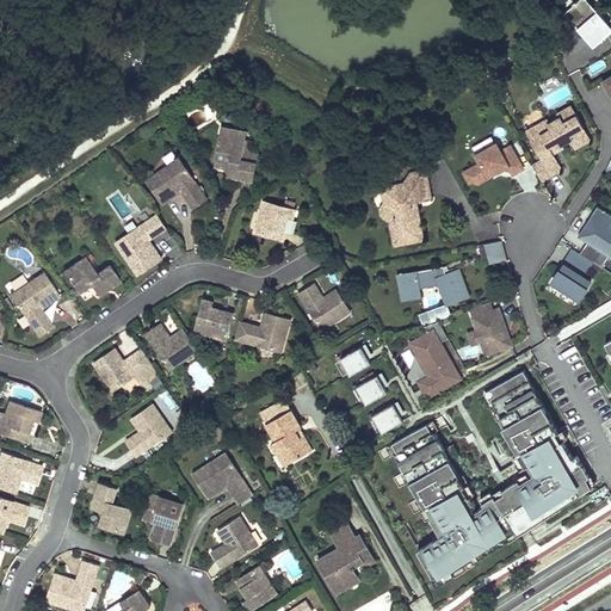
[(587,43),(591,41),(597,47),(605,39),(610,50),(610,23),(604,28),(580,1),(574,7),(573,6),(569,8),(571,10),(563,16),(573,26),(571,29),(579,39),(582,37),(587,43)]
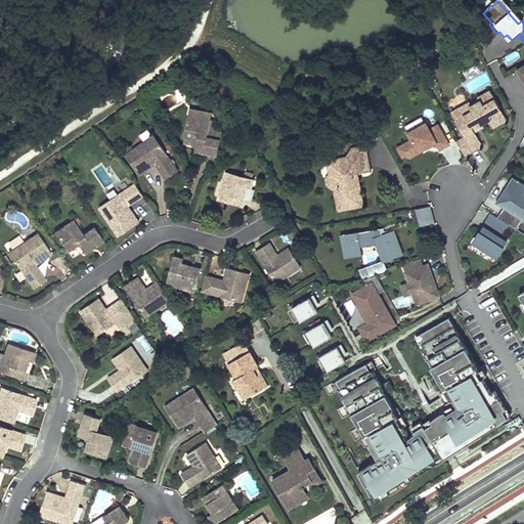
[(481,15),(489,25),(491,23),(483,13),(481,15)]
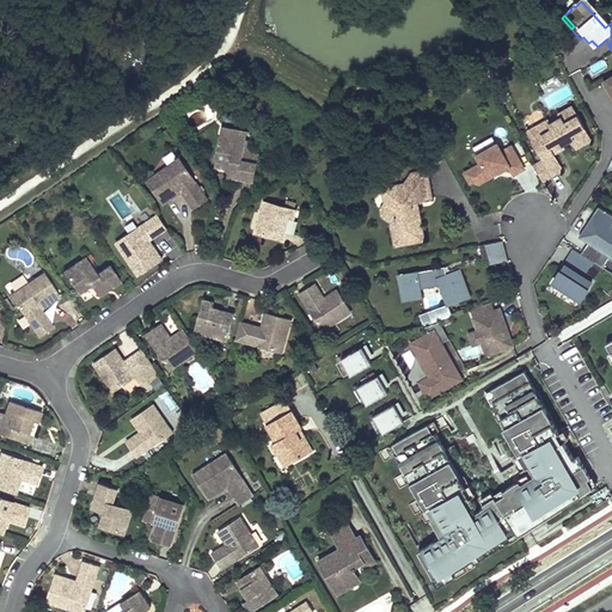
[(592,53),(598,47),(592,41),(588,43),(583,37),(580,40),(592,53)]
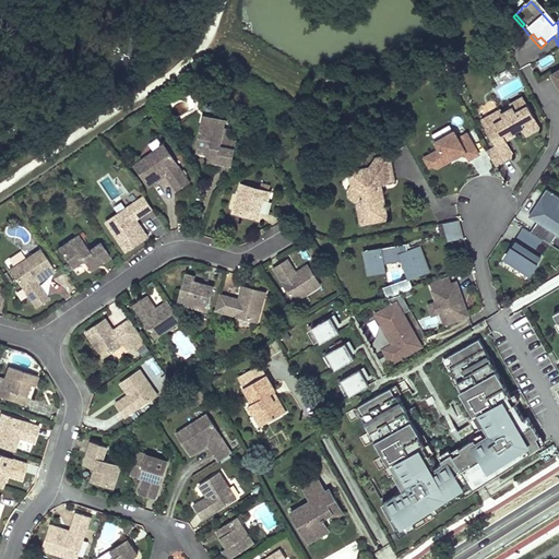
[(558,71),(549,78),(558,94),(558,71)]
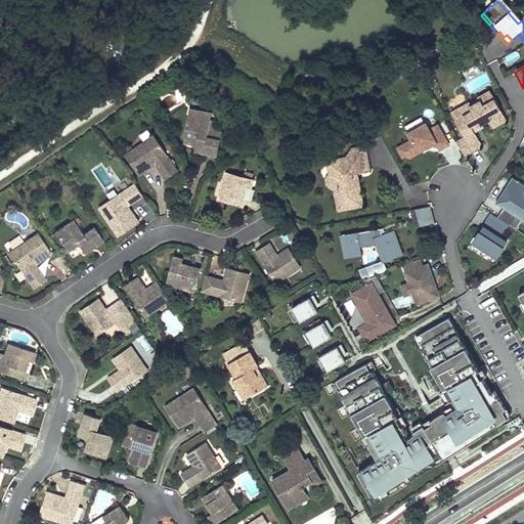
[(480,100),(491,94),(489,91),(479,97),(480,100)]
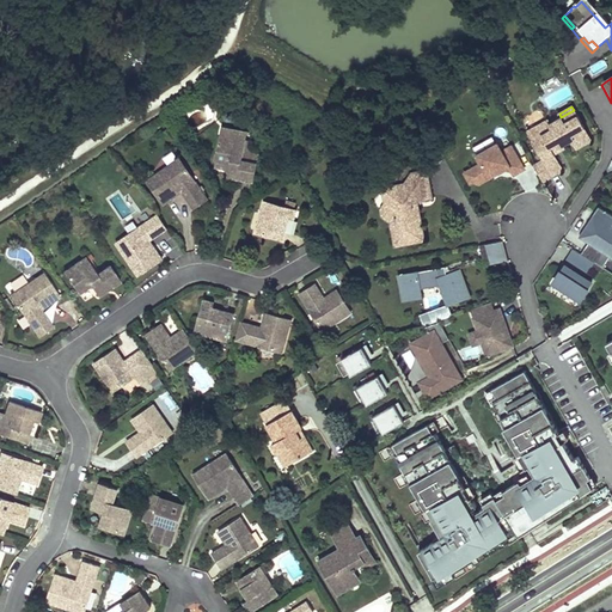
[(592,140),(574,110),(561,117),(550,123),(540,129),(543,135),(534,140),(545,159),(534,165),(544,181),(563,170),(555,154),(552,151),(563,145),(573,140),(577,148),(592,140)]
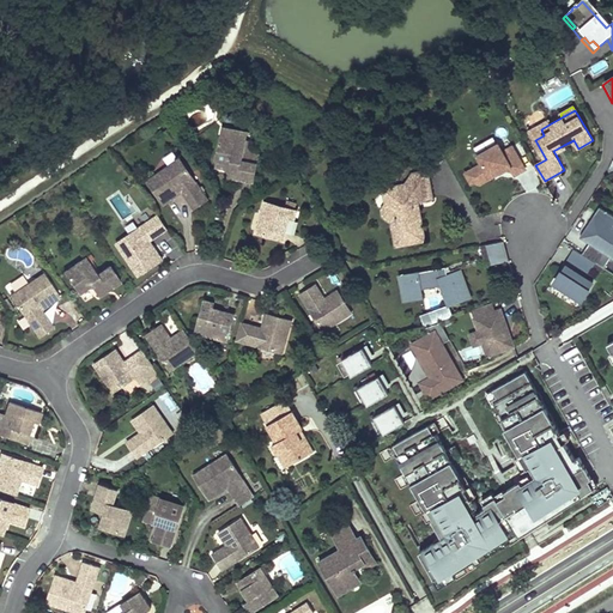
[(544,135),(541,129),(551,123),(548,120),(529,131),(535,140),(544,135)]
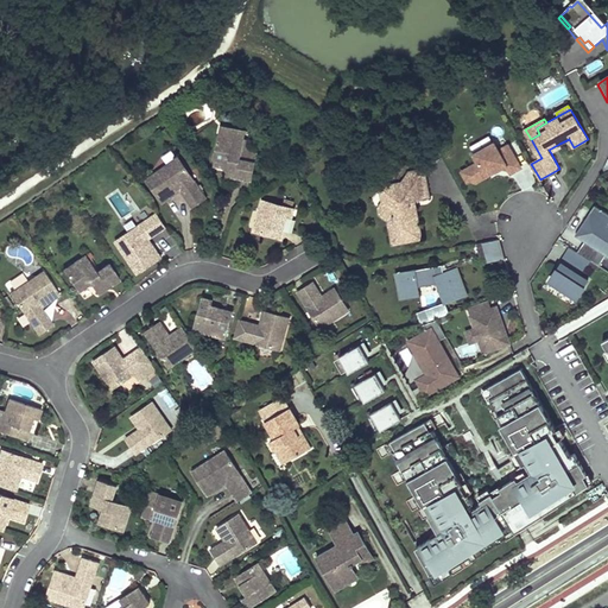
[(245,133),(220,127),(219,135),(244,140),(245,133)]
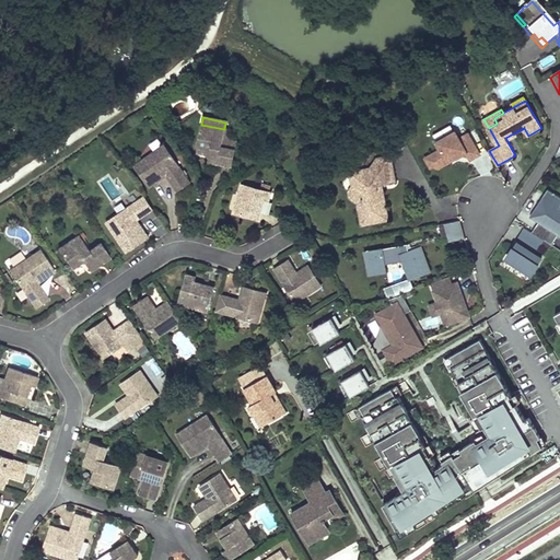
[(201,125),(197,148),(200,149),(210,150),(210,155),(208,162),(232,166),(235,149),(226,147),(228,141),(230,130),(224,129),(201,125)]
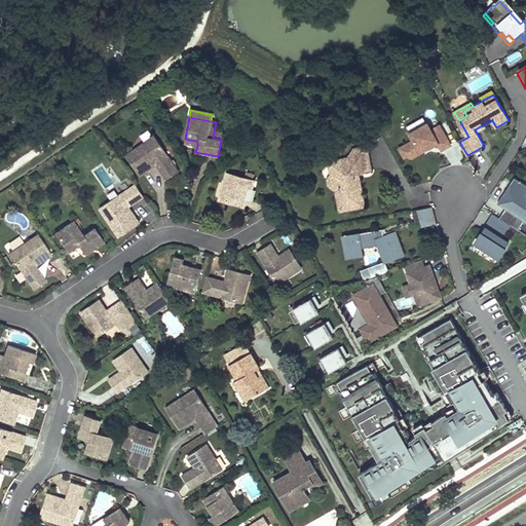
[(428,136),(424,129),(408,139),(412,146),(398,154),(402,161),(407,158),(409,162),(435,148),(439,154),(448,150),(437,132),(428,136)]
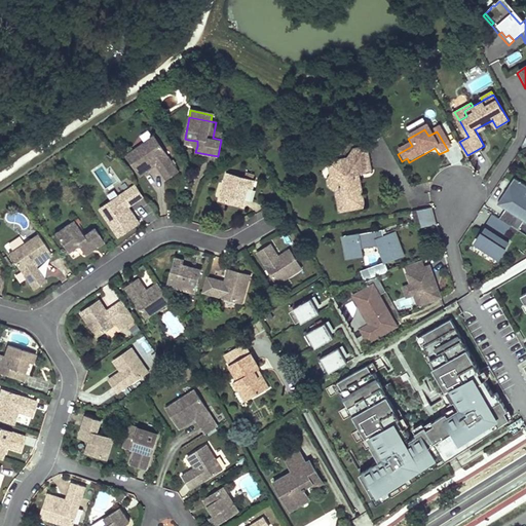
[(135,154),(128,158),(141,176),(152,168),(151,166),(155,163),(165,180),(177,173),(154,139),(134,152),(135,154)]
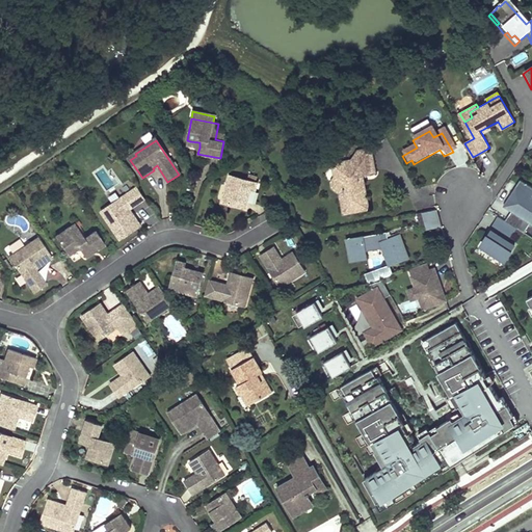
[(350,158),(371,154),(369,147),(356,149),(350,158)]
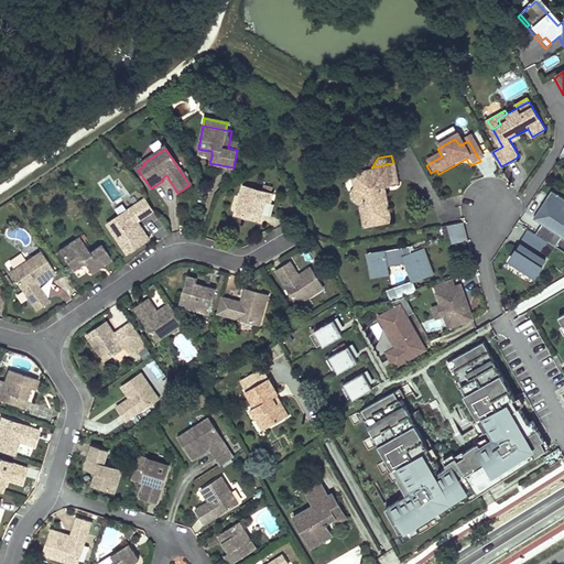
[(353,197),(358,202),(359,201),(365,225),(391,219),(383,183),(397,181),(393,163),(371,167),(360,170),(361,179),(354,181),(355,186),(350,192),(353,197)]
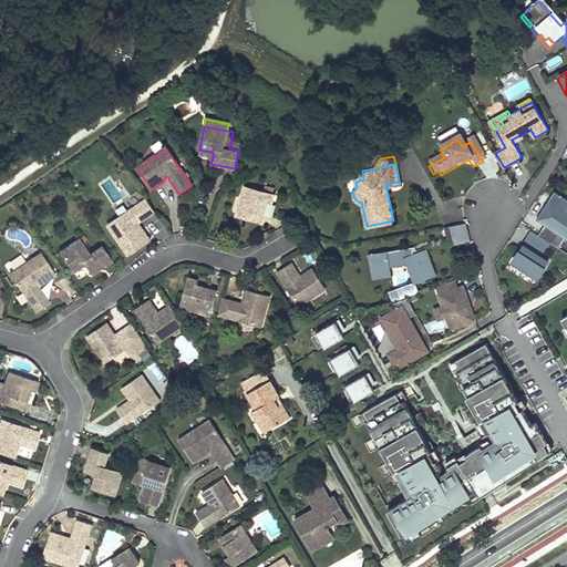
[(363,179),(362,171),(353,173),(356,182),(363,179)]
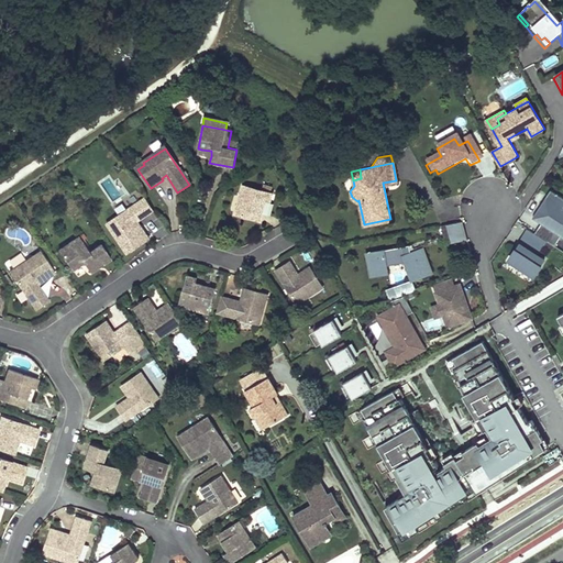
[(239,216),(263,222),(265,214),(269,217),(273,203),(274,203),(276,194),(272,192),(273,188),(264,186),(263,190),(246,185),(239,216)]
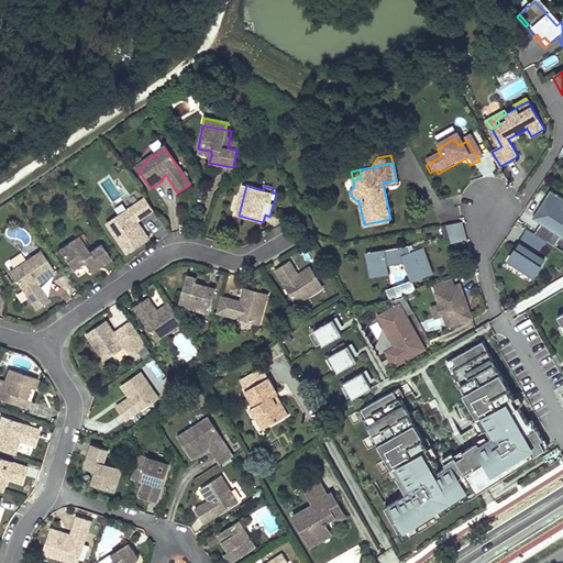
[(562,235),(562,234),(562,209),(562,208),(562,197),(551,190),(541,205),(545,208),(544,210),(540,207),(533,217),(542,222),(536,233),(547,241),(555,246),(562,235)]
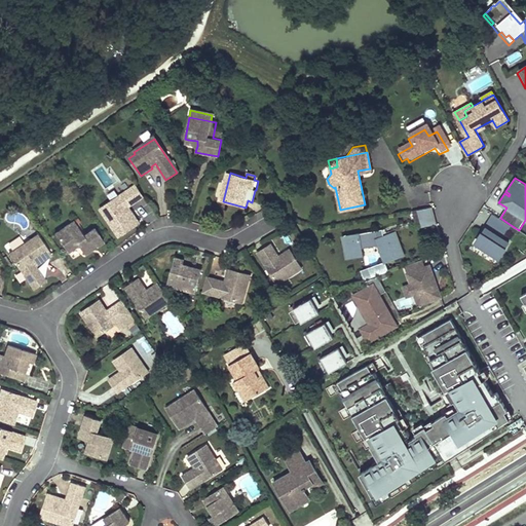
[(141,222),(137,216),(133,210),(130,212),(128,208),(132,204),(143,197),(145,196),(138,184),(118,197),(111,202),(102,208),(116,229),(119,228),(123,233),(141,222)]
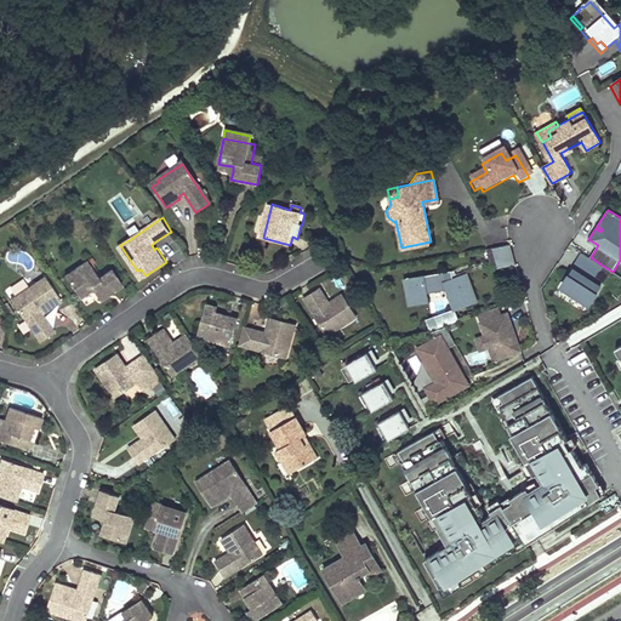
[(125,231),(131,239),(140,233),(134,226),(125,231)]
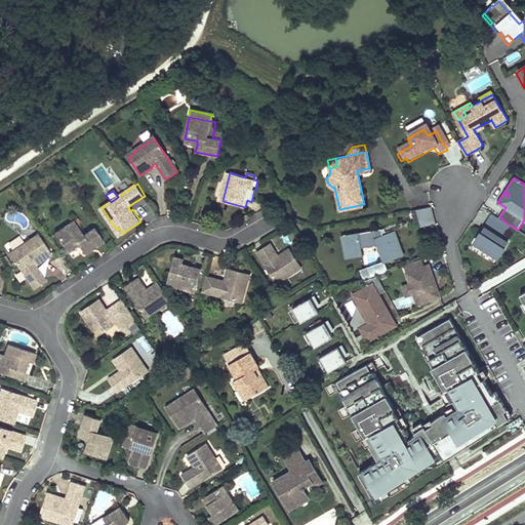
[(430,207),(410,211),(413,223),(418,221),(419,228),(435,225),(430,207)]
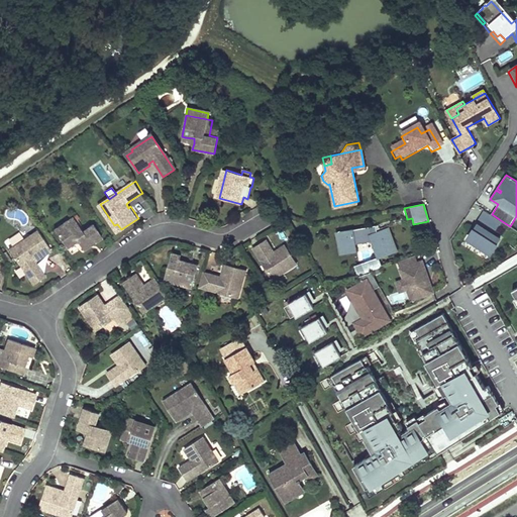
[(492,214),(486,211),(483,216),(498,226),(502,221),(492,214)]
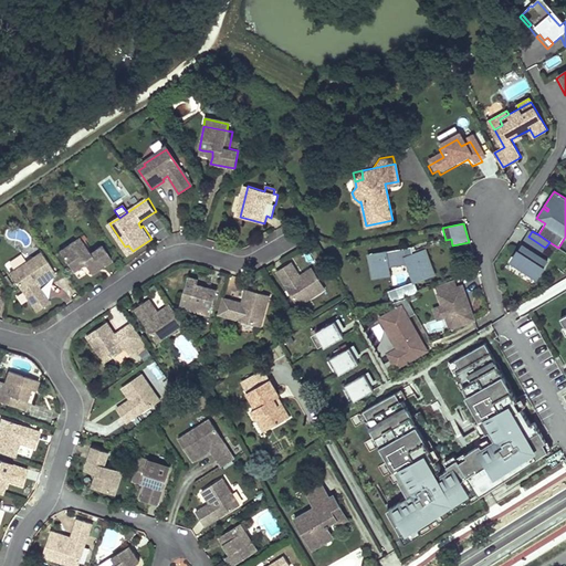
[(93,273),(103,266),(113,260),(103,244),(91,252),(81,237),(61,250),(74,270),(85,262),(93,273)]
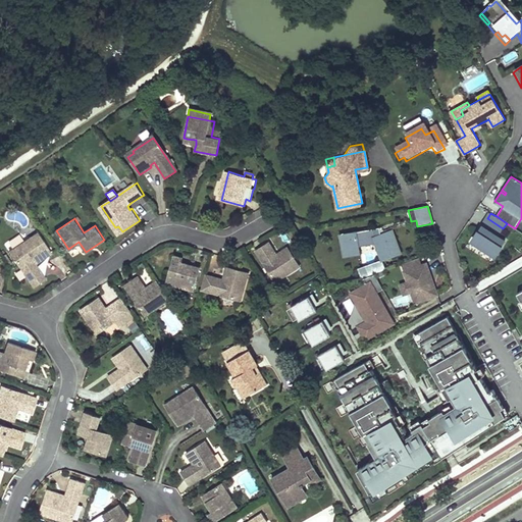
[(503,228),(487,218),(482,225),(499,236),(503,228)]
